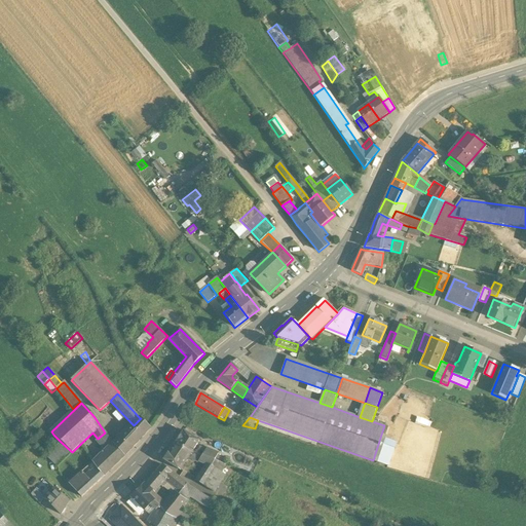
[(124,431),(113,444),(125,456),(150,428),(150,427),(141,418),(134,425),(132,423),(127,427),(124,431)]
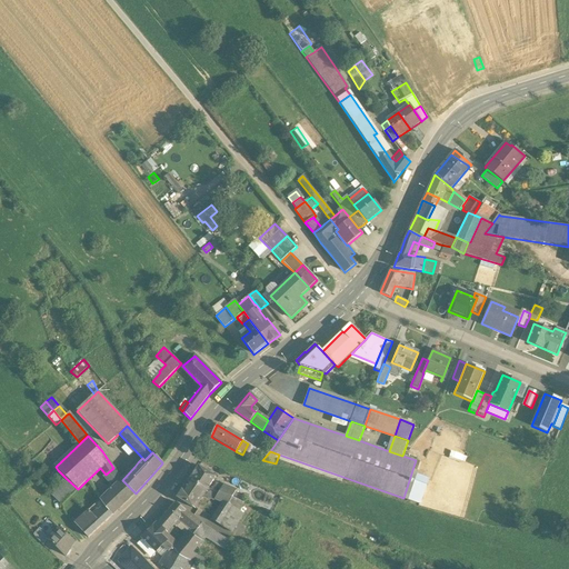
[(216,477),(199,466),(190,479),(207,490),(216,477)]
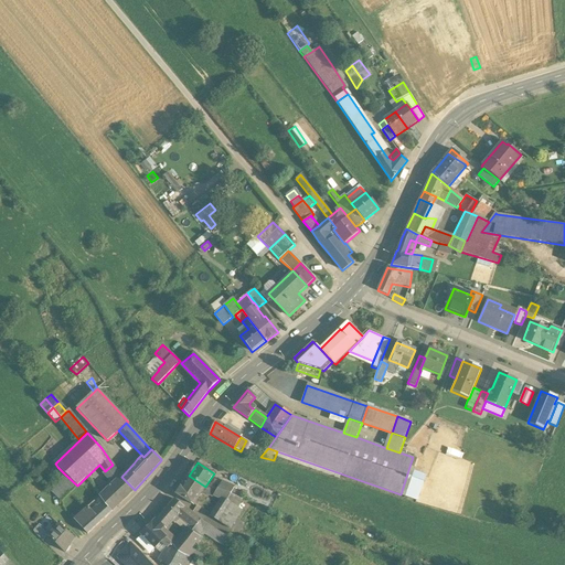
[(114,483),(106,491),(99,497),(103,502),(105,504),(112,511),(135,490),(121,477),(113,465),(105,471),(103,472),(114,483)]
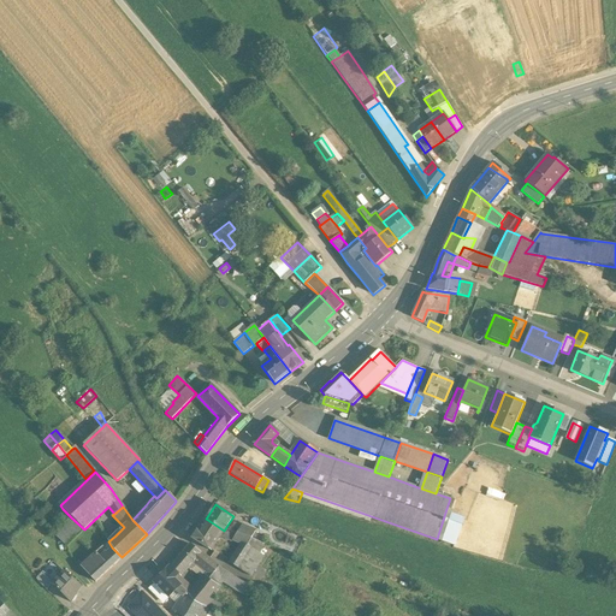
[(71,517),(63,509),(57,515),(65,523),(71,517)]
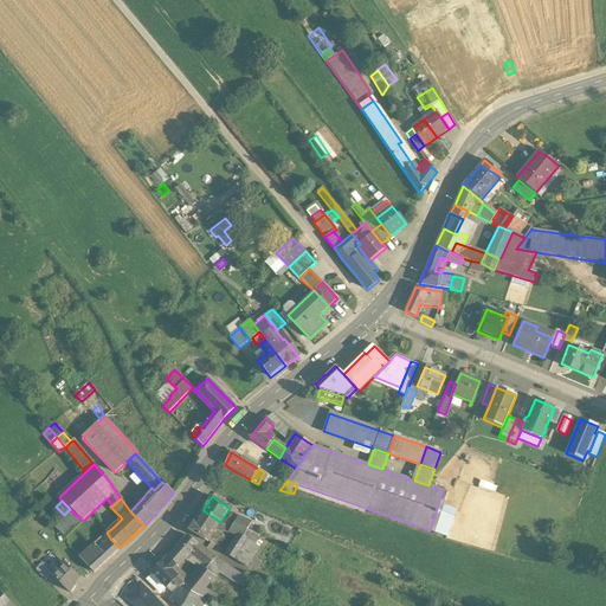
[(83,521),(70,509),(64,515),(53,526),(65,537),(83,521)]
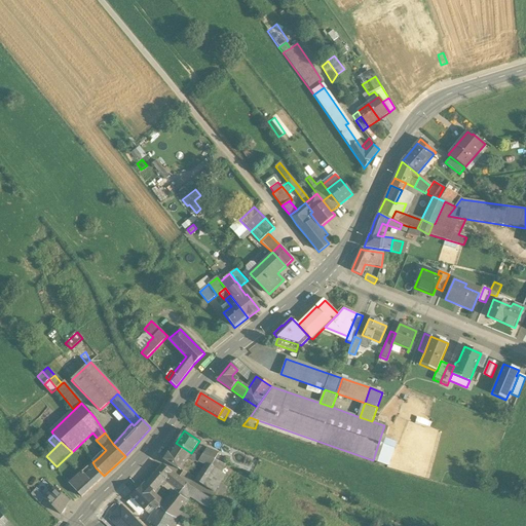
[(191,453),(176,443),(164,459),(180,471),(191,453)]
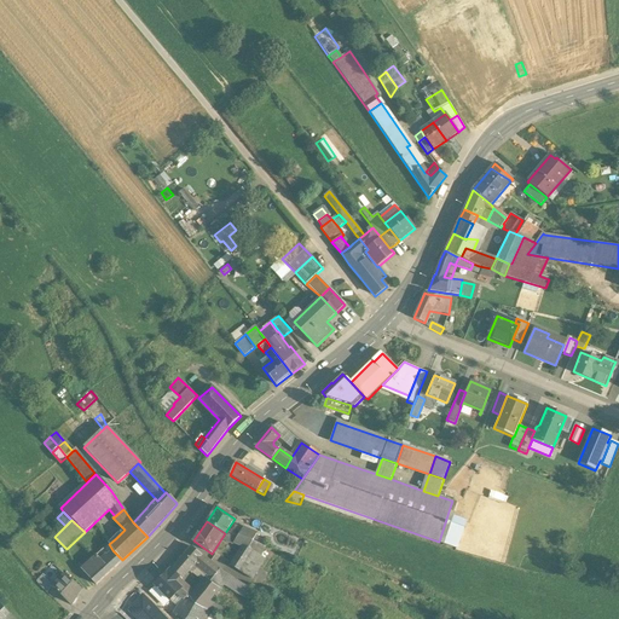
[(256,533),(242,528),(238,536),(253,541),(256,533)]
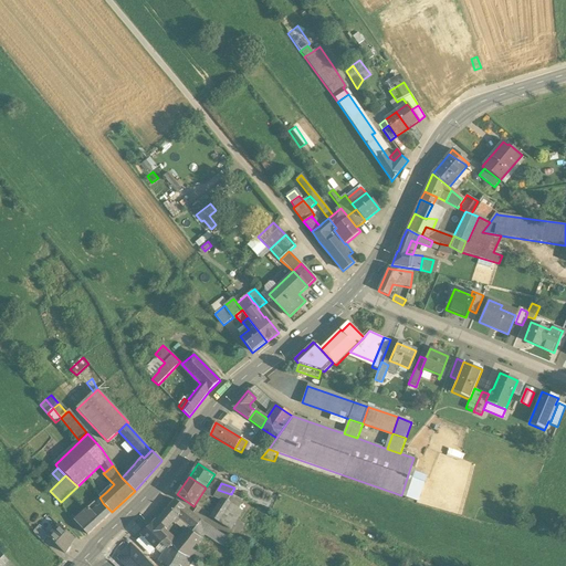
[(231,494),(218,490),(213,495),(222,499),(227,501),(231,494)]
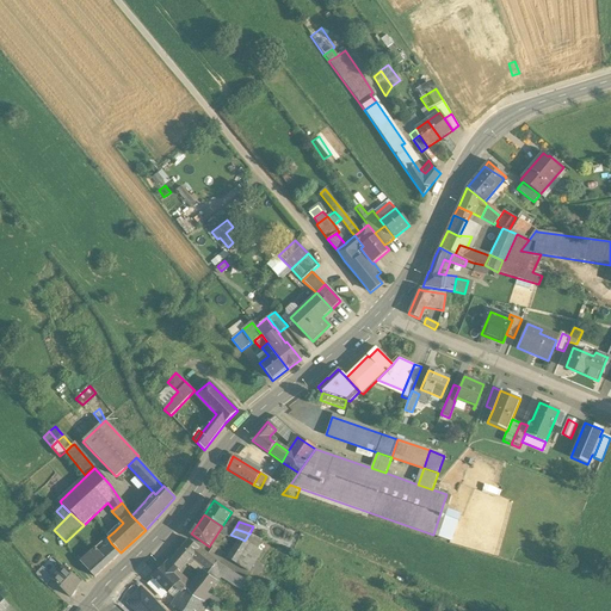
[(50,543),(37,532),(32,538),(45,549),(50,543)]
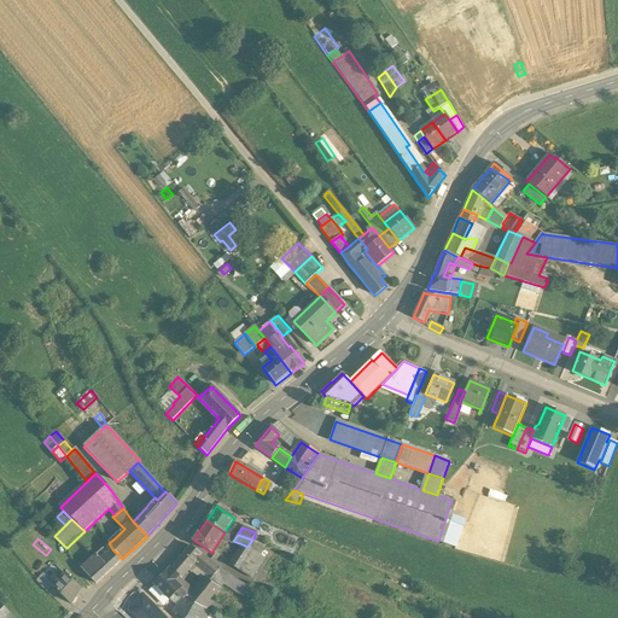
[(248,547),(243,544),(231,564),(239,570),(249,554),(252,549),(248,547)]
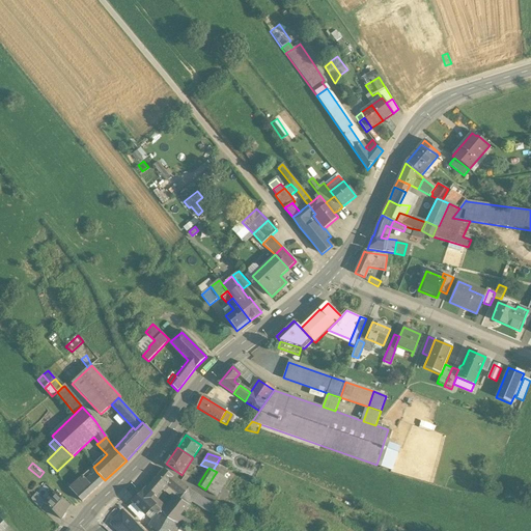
[(177,479),(164,469),(151,483),(158,488),(160,491),(162,490),(164,492),(168,486),(169,484),(171,486),(177,479)]
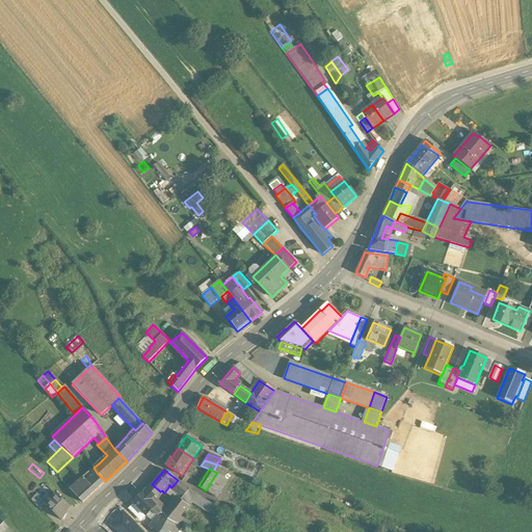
[(99,475),(97,473),(89,479),(92,482),(95,480),(101,486),(105,481),(99,475)]
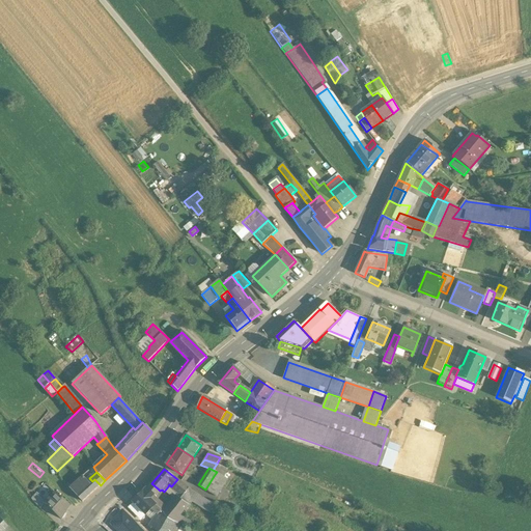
[(89,478),(87,475),(82,480),(84,482),(82,484),(80,484),(74,492),(82,501),(101,485),(94,479),(92,481),(89,478)]
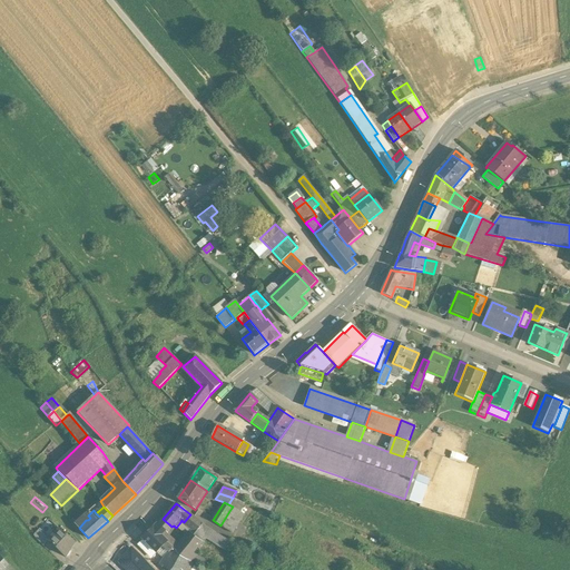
[(229,511),(220,526),(227,530),(236,516),(229,511)]
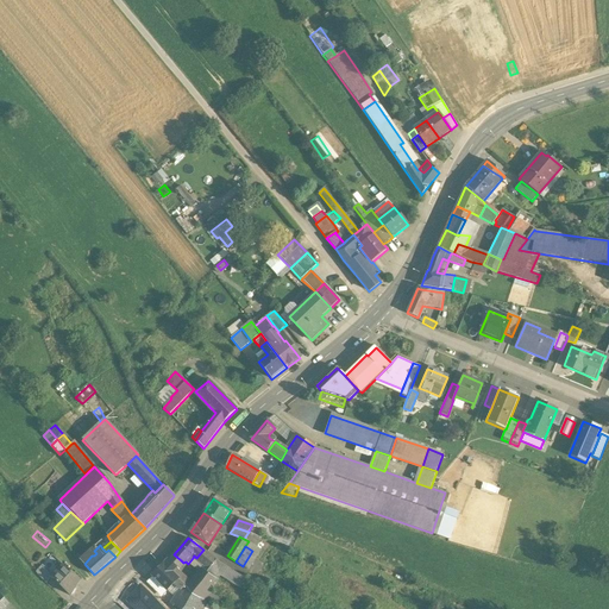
[(203,550),(196,558),(211,569),(217,560),(203,550)]
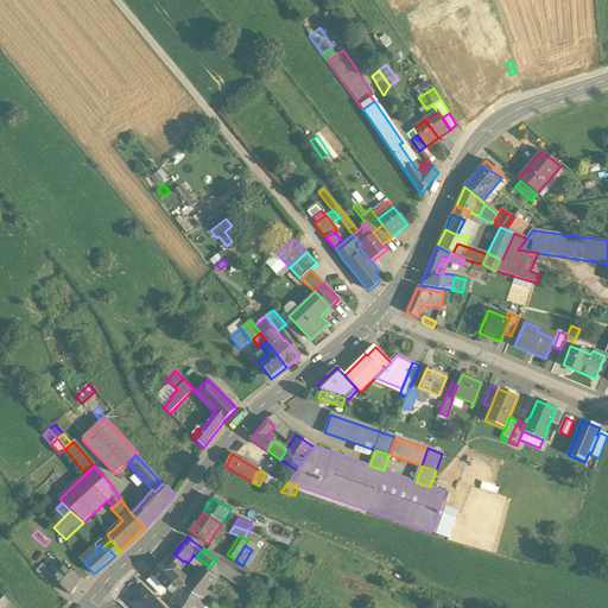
[(173,553),(169,559),(176,567),(181,559),(173,553)]
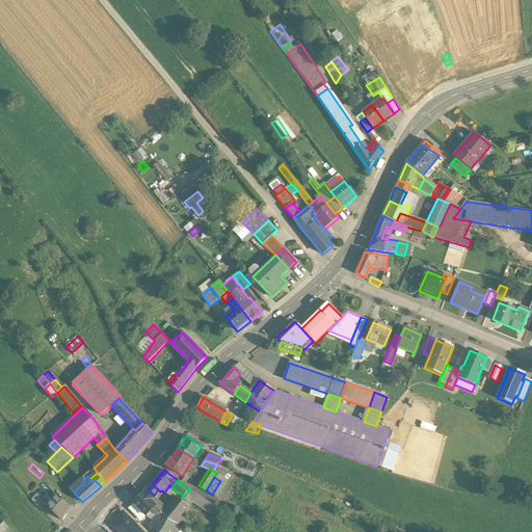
[(148,489),(134,503),(147,515),(153,509),(156,506),(157,505),(150,500),(154,496),(148,489)]
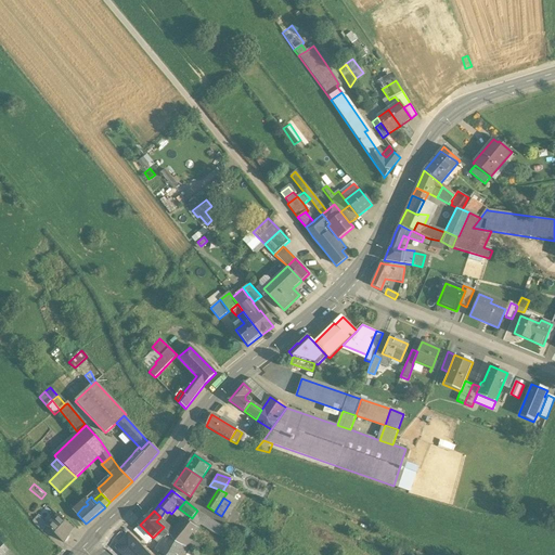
[(197,511),(192,518),(221,538),(227,529),(198,511),(197,511)]
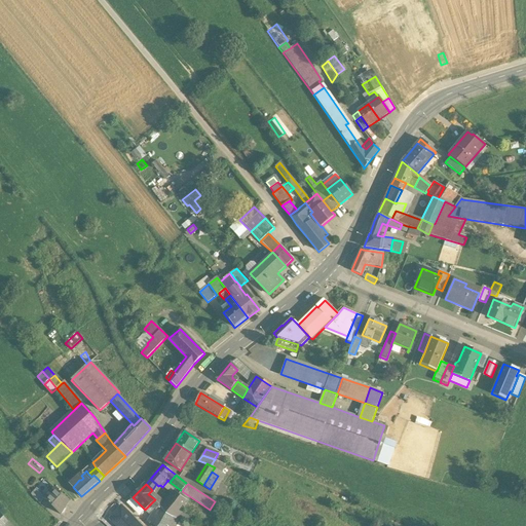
[(69,501),(54,488),(44,499),(60,513),(69,501)]
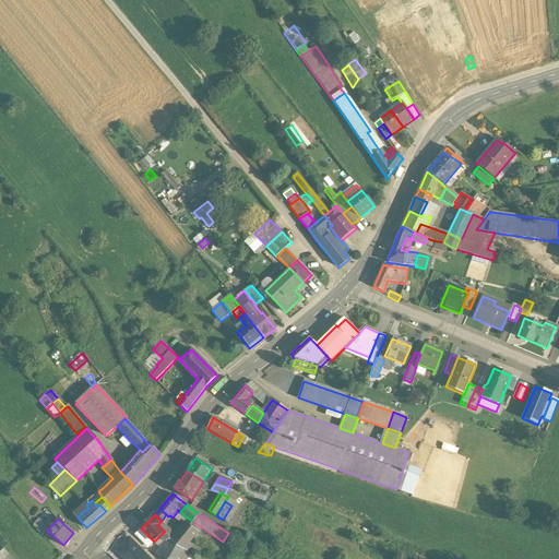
[(46,528),(37,520),(33,525),(34,527),(42,534),(46,528)]
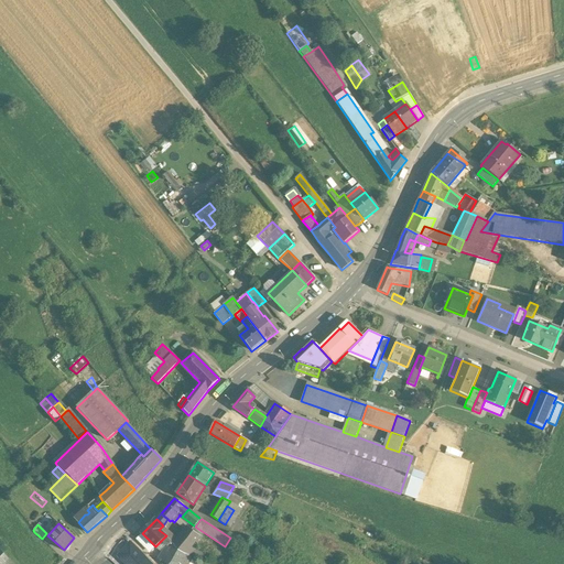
[(179,540),(163,525),(159,530),(166,535),(165,537),(172,541),(175,544),(179,540)]
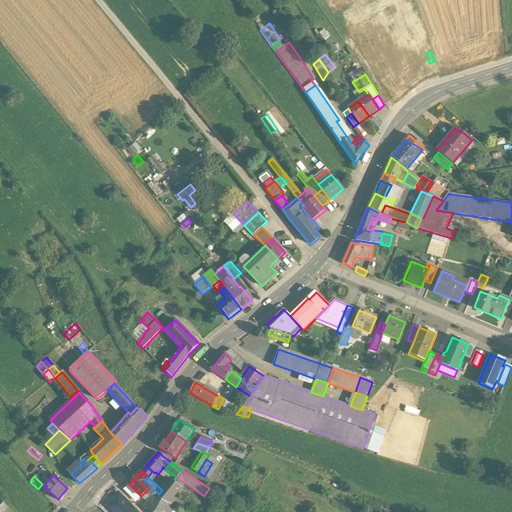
[(159,494),(168,502),(173,497),(177,491),(182,486),(172,478),(162,490),(159,494)]
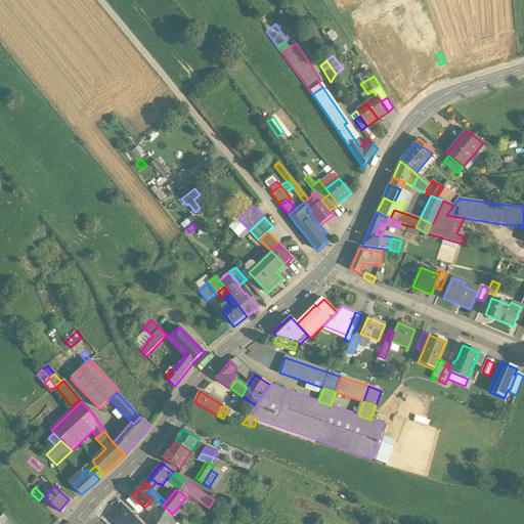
[(144,508),(132,495),(128,500),(135,508),(140,512),(144,508)]
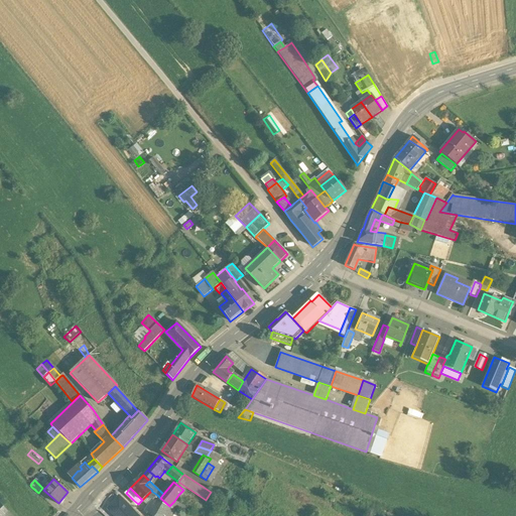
[(160,498),(157,495),(154,499),(150,504),(153,506),(148,512),(154,515),(160,515),(162,515),(169,506),(160,498)]
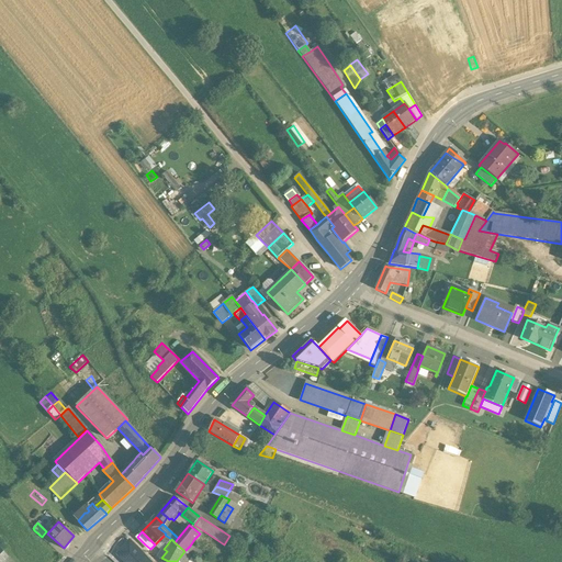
[(150,561),(130,540),(117,553),(125,561),(150,561)]
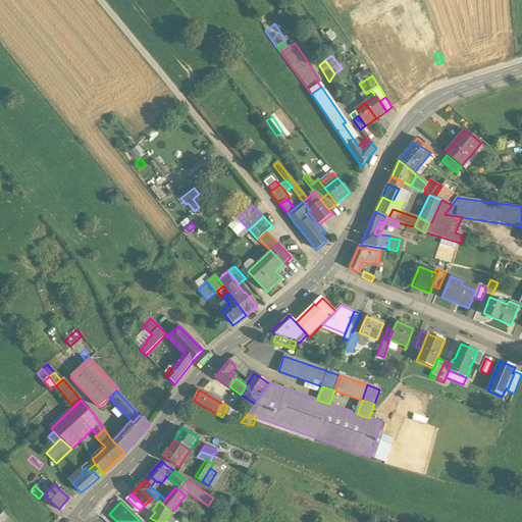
[(5,521),(9,519),(0,509),(0,521),(5,521)]
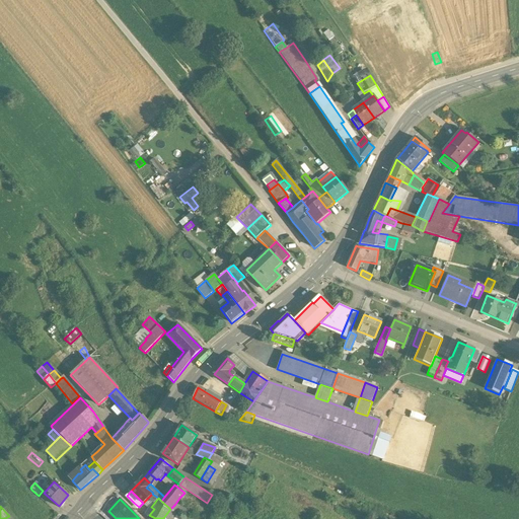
[(175,511),(170,509),(163,518),(164,518),(171,518),(177,512),(175,511)]
